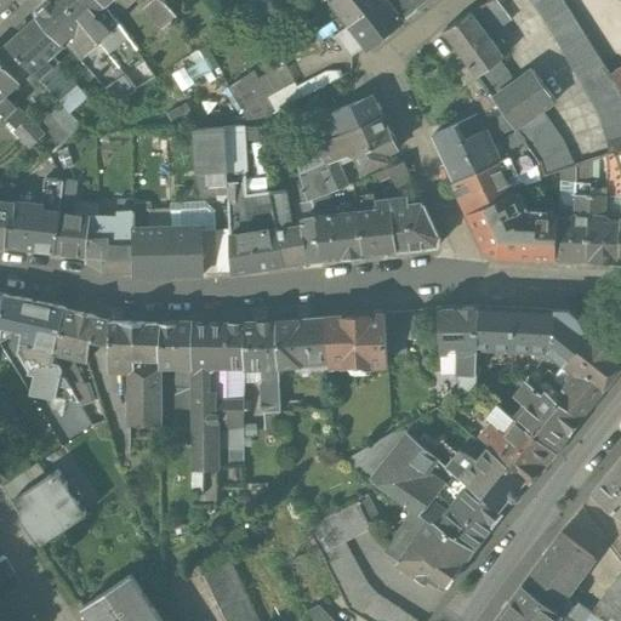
[(95,35),(62,0),(47,0),(41,5),(41,7),(41,11),(43,12),(41,15),(64,45),(66,45),(80,62),(101,44),(95,35)]
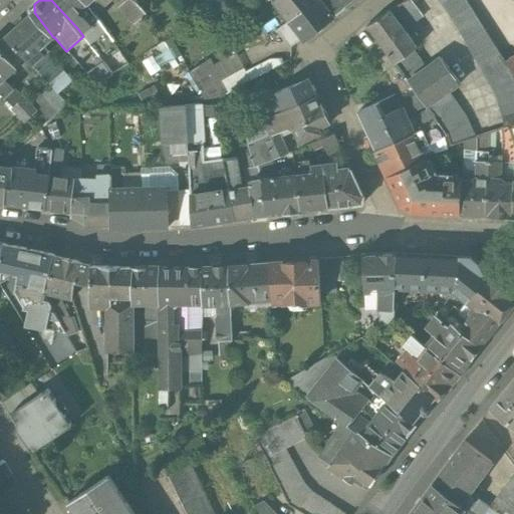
[(86,5),(82,0),(51,0),(78,29),(83,36),(98,22),(86,5)]
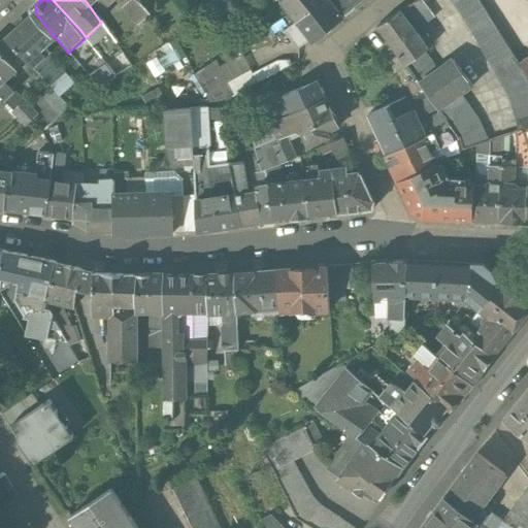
[(87,0),(90,3),(93,0),(112,0),(137,26),(146,18),(135,0),(87,0)]
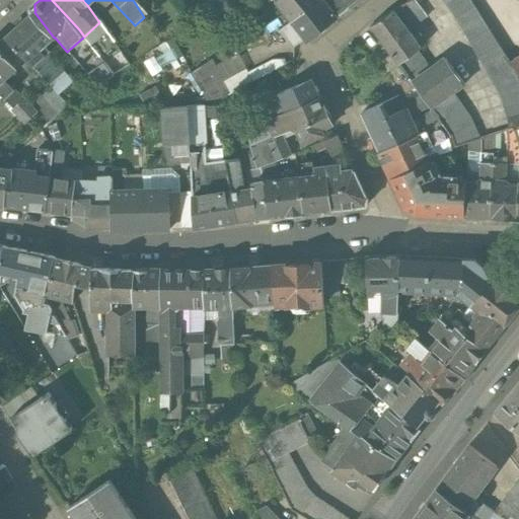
[(97,0),(91,0),(88,3),(87,5),(99,22),(115,43),(127,32),(97,0)]
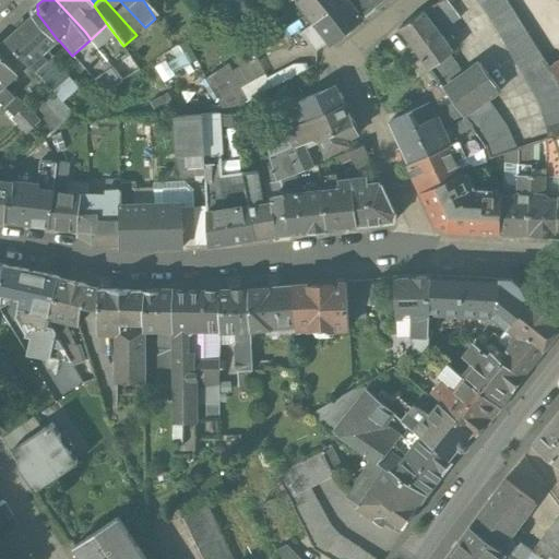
[(143,0),(155,19),(161,14),(147,1),(147,0),(143,0)]
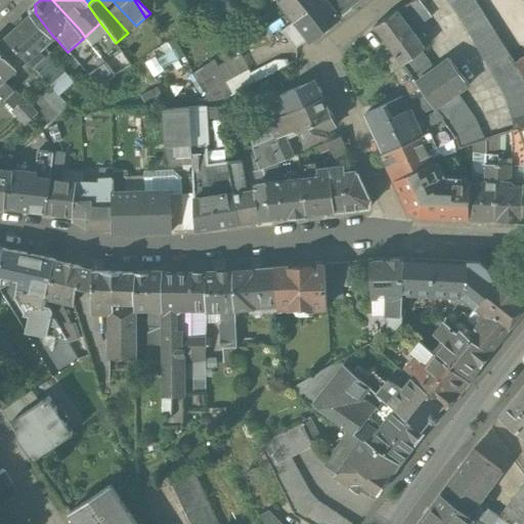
[(281,0),(280,1),(297,23),(324,0),(281,0)]
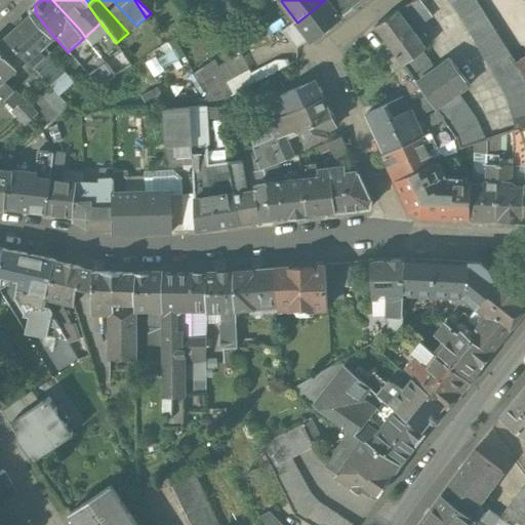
[(325,0),(297,23),(286,32),(297,48),(310,40),(311,42),(364,0),(325,0)]
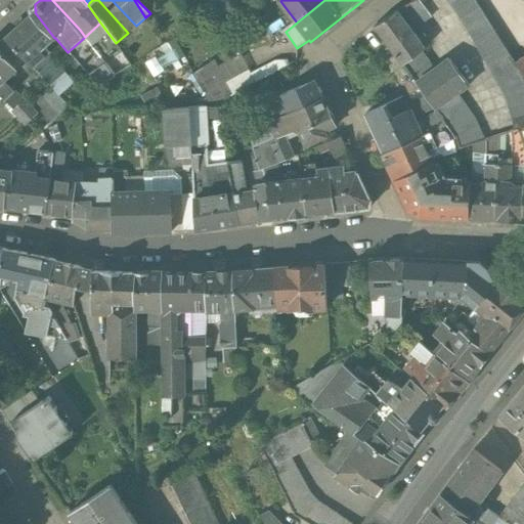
[(432,16),(420,0),(418,0),(398,10),(412,31),(432,16)]
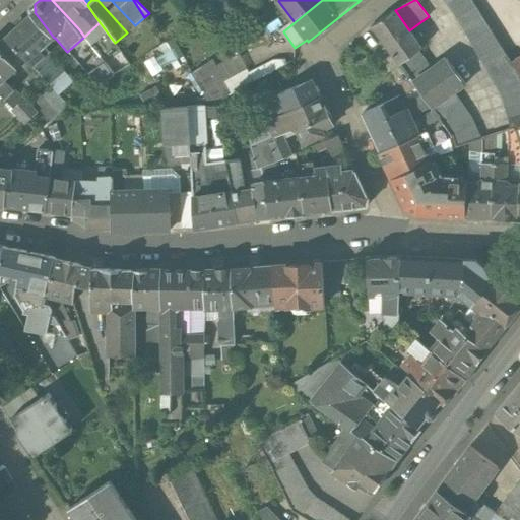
[(519,76),(511,62),(472,0),(445,0),(502,95),(512,130),(515,129),(519,127),(519,76)]
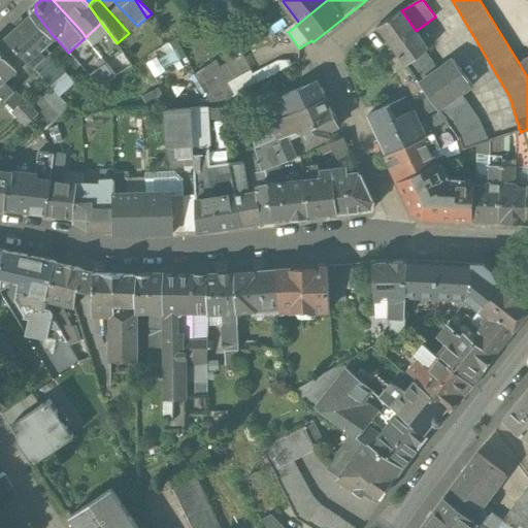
[(416,31),(401,10),(378,25),(406,65),(426,52),(429,50),(416,31)]
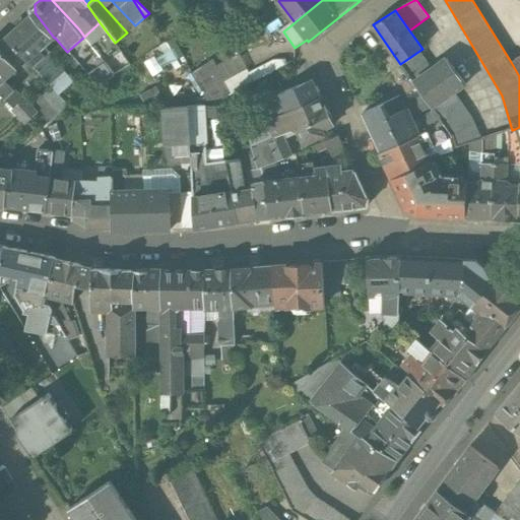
[(54,38),(35,12),(7,40),(28,62),(54,38)]
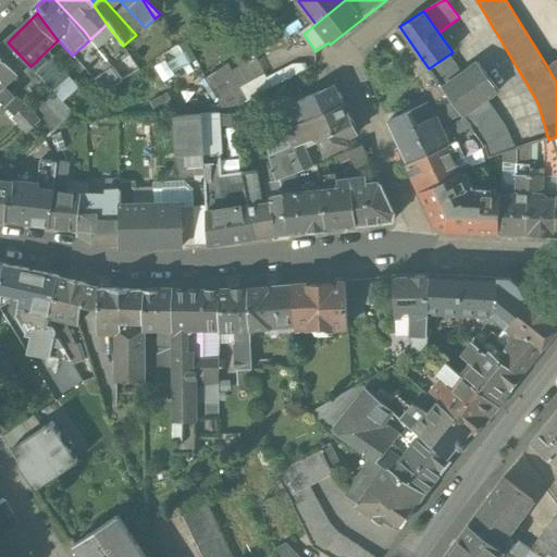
[(463,75),(449,54),(429,69),(437,81),(453,102),(463,118),(473,132),(482,145),(484,147),(489,158),(516,149),(505,126),(487,100),(499,93),(479,64),(463,75)]
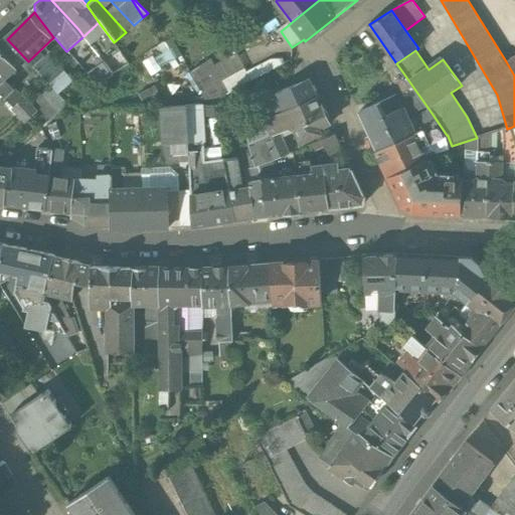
[(15,67),(0,51),(0,96),(4,100),(13,91),(2,79),(15,67)]
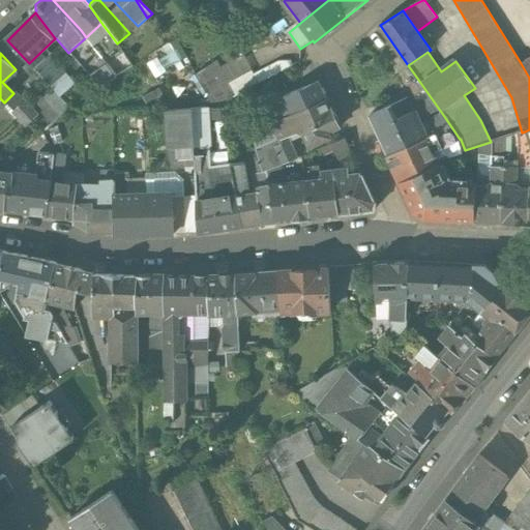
[(529,57),(521,63),(529,78),(529,57)]
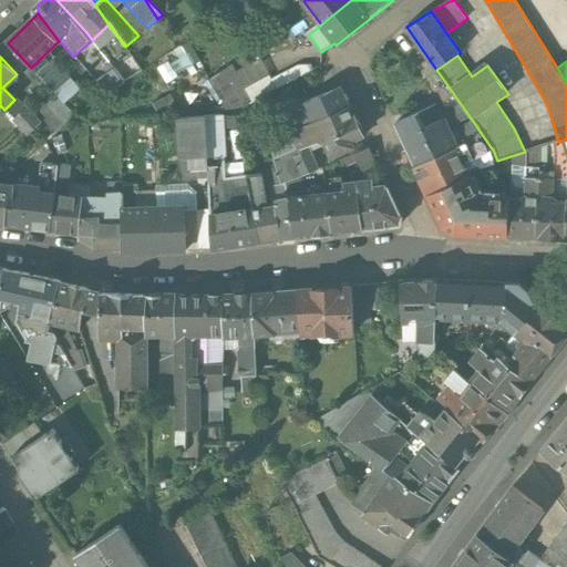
[(63,82),(44,62),(34,72),(53,92),(63,82)]
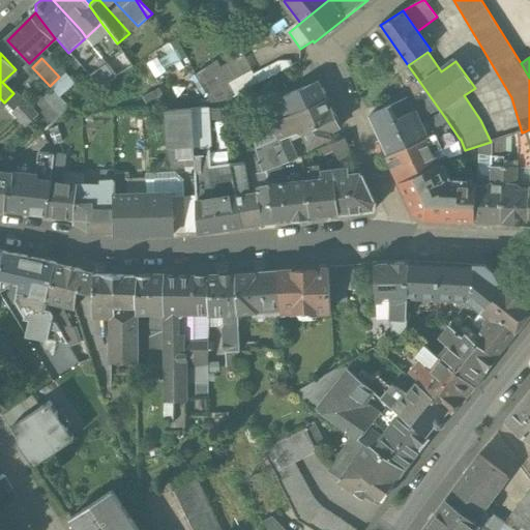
[(231,82),(216,60),(196,74),(211,100),(226,98),(249,86),(243,77),(231,82)]
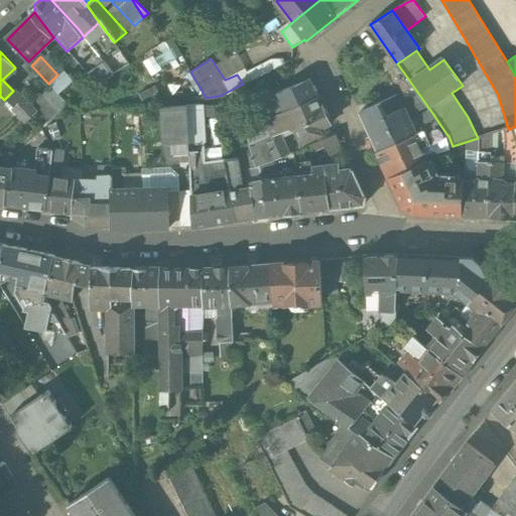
[(105,62),(87,74),(98,86),(115,75),(105,62)]
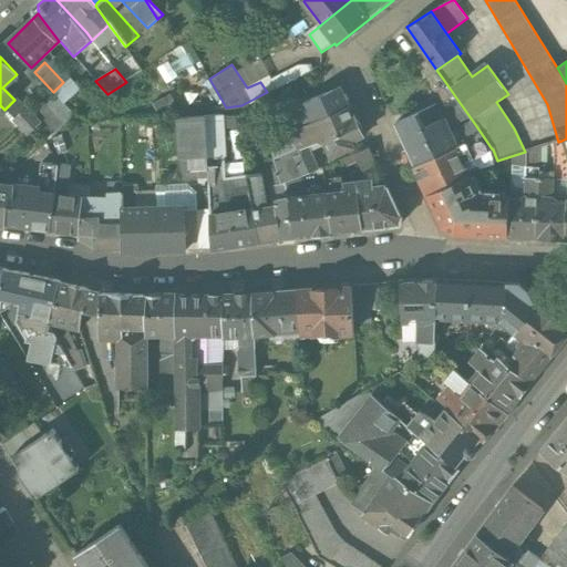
[(461,104),(445,82),(436,89),(442,101),(435,104),(441,117),(461,104)]
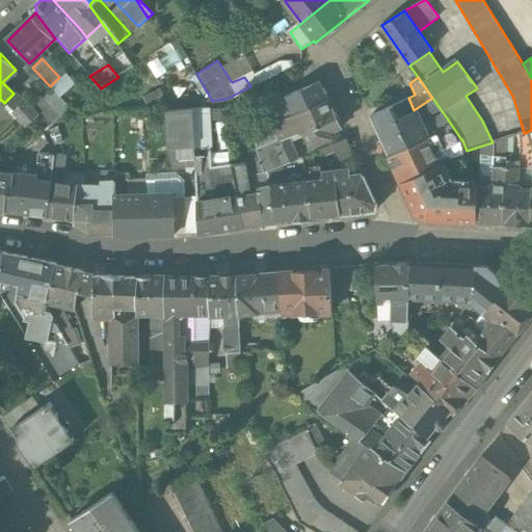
[(71,108),(53,89),(34,106),(52,126),(71,108)]
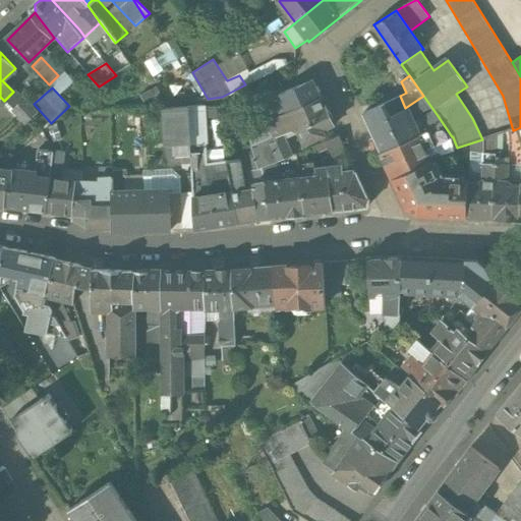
[(400,96),(362,113),(381,153),(418,135),(405,108),(400,96)]
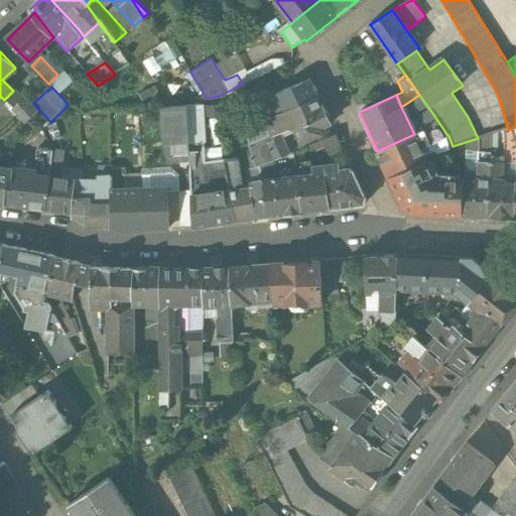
[(317,98),(266,119),(273,134),(249,144),(256,168),(288,154),(279,132),(288,127),(295,130),(300,143),(321,134),(319,128),(331,124),(323,107),(321,107),(317,98)]
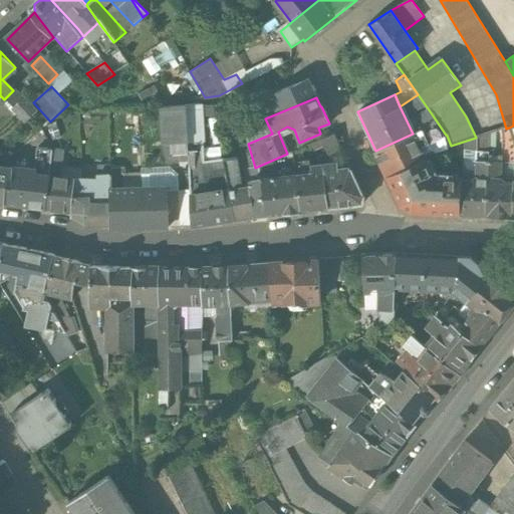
[(36,111),(23,98),(12,108),(25,122),(36,111)]
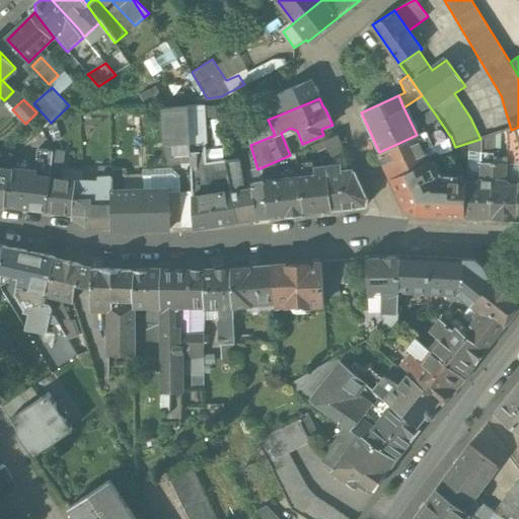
[(204,105),(189,106),(191,156),(193,199),(212,195),(211,171),(207,171),(204,105)]
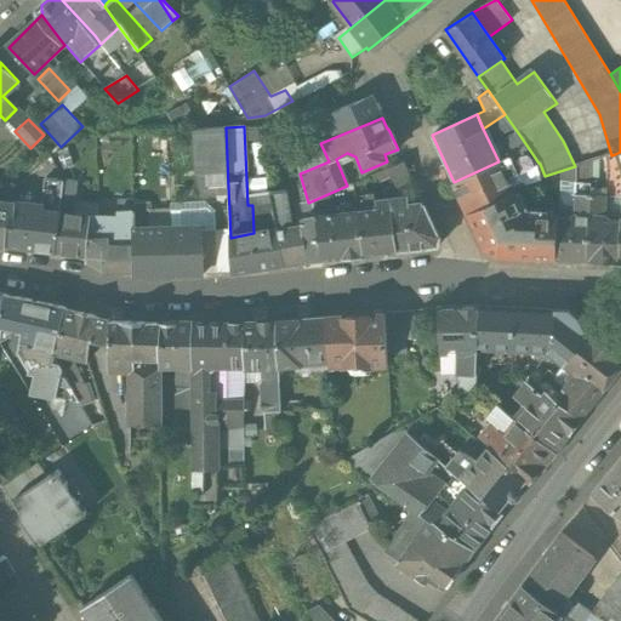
[(226,127),(195,130),(199,195),(211,195),(210,188),(228,187),(226,127)]
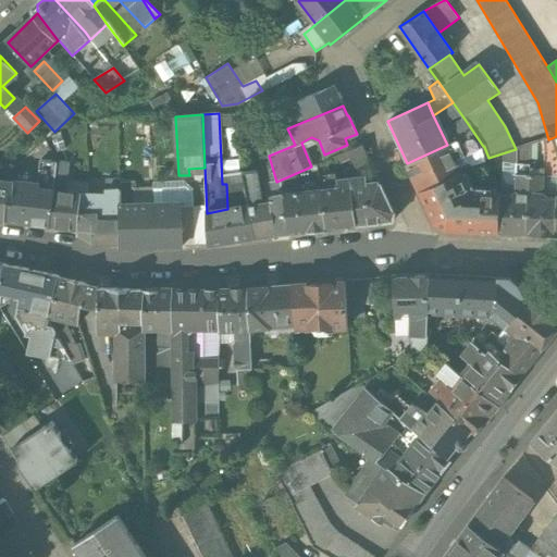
[(463,118),(448,127),(455,140),(473,132),(463,118)]
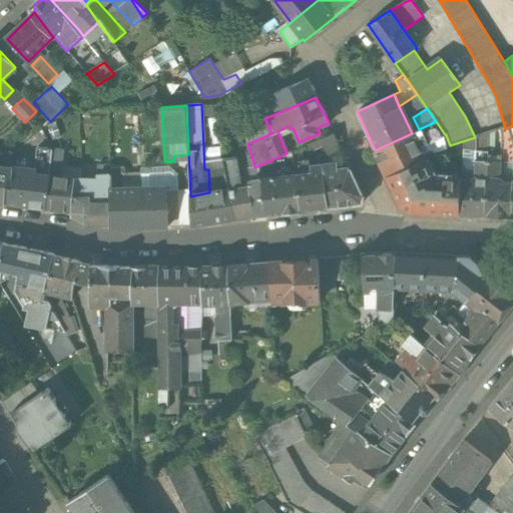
[(419,129),(412,133),(417,145),(444,133),(436,121),(419,129)]
